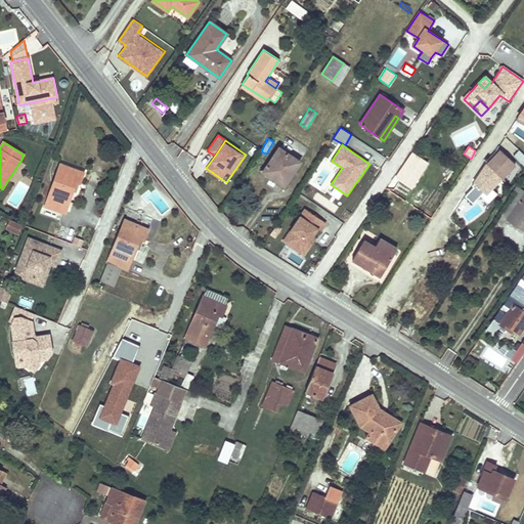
[(278,148),(263,171),(284,185),(299,162),(278,148)]
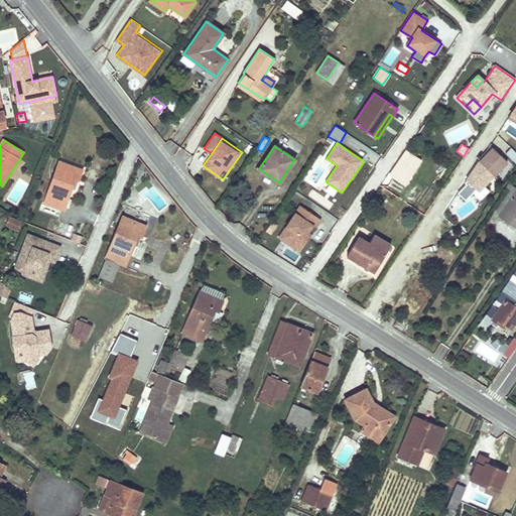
[(463,176),(465,179),(476,189),(491,172),(494,175),(507,162),(492,148),(480,161),(479,159),(463,176)]
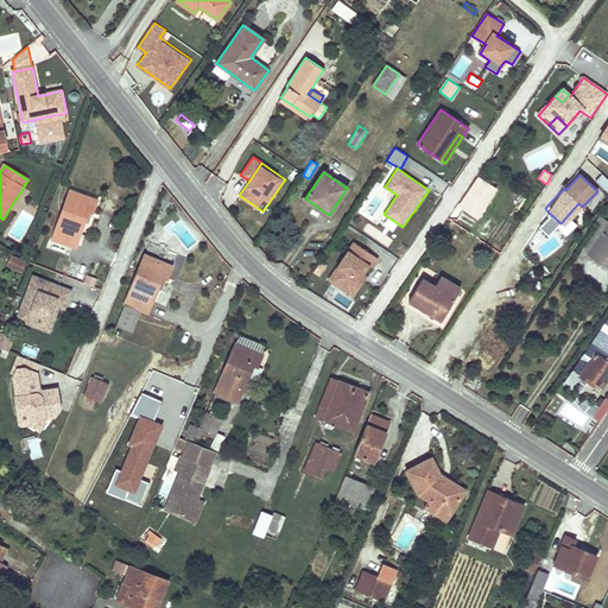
[(477,176),(460,202),(462,209),(476,219),(496,189),(477,176)]
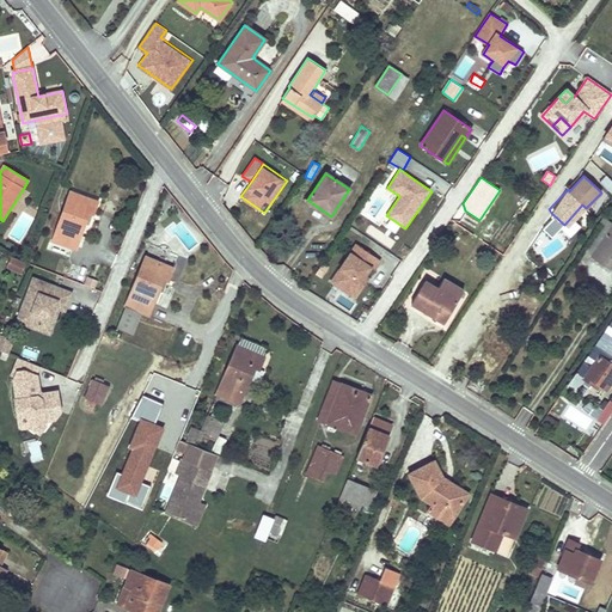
[(98,203),(73,194),(55,242),(77,250),(90,213),(95,215),(98,203)]
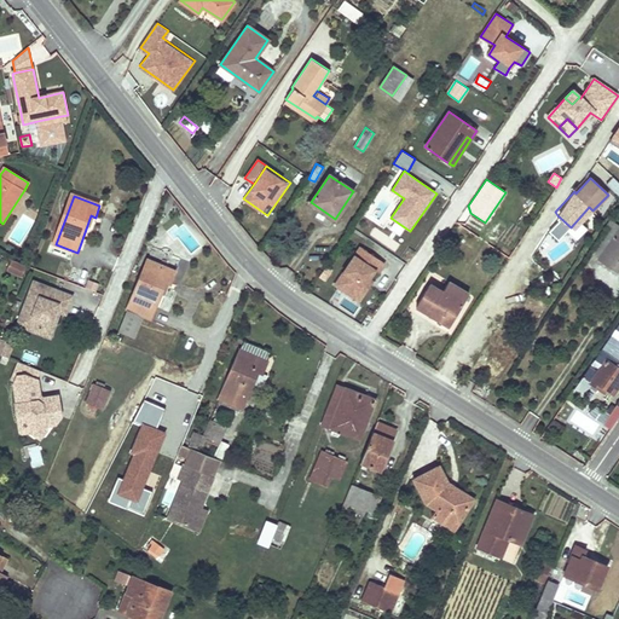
[(589,207),(571,227),(574,231),(593,210),(589,207)]
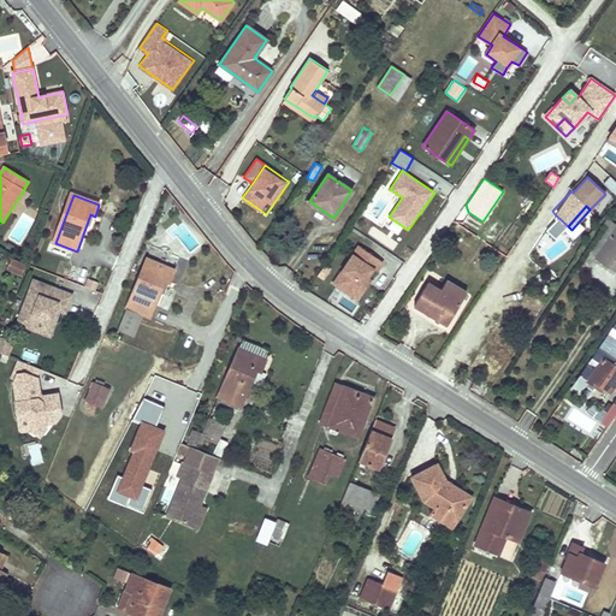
[(568,226),(555,214),(549,220),(551,223),(545,230),(555,240),(568,226)]
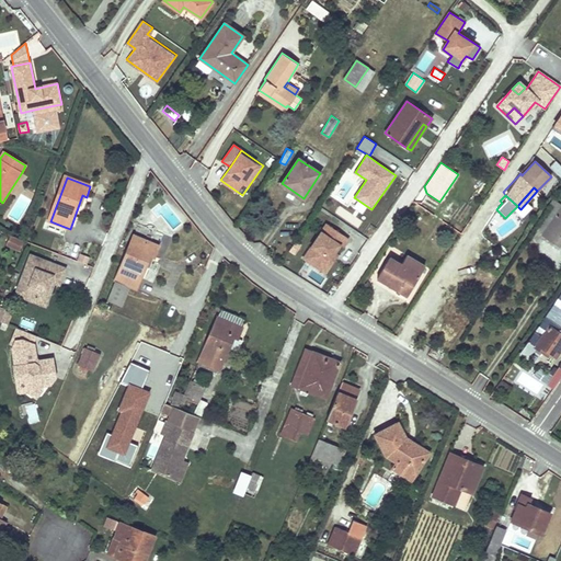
[(557,215),(544,233),(541,236),(558,247),(560,242),(560,205),(551,199),(549,204),(553,207),(550,212),(557,215)]
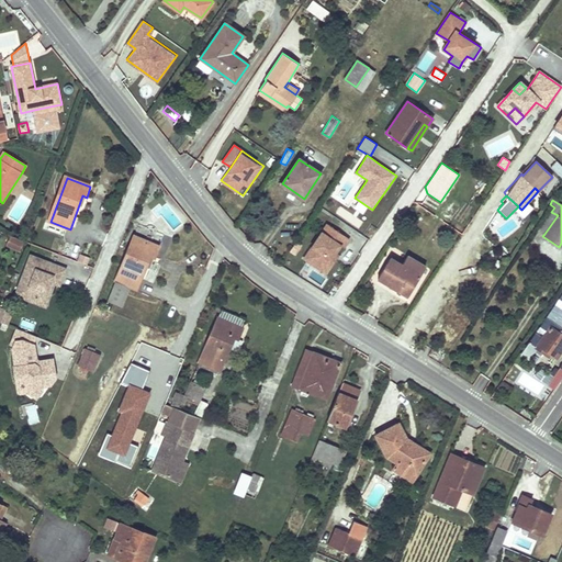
[(551,212),(539,229),(544,234),(558,215),(551,212)]
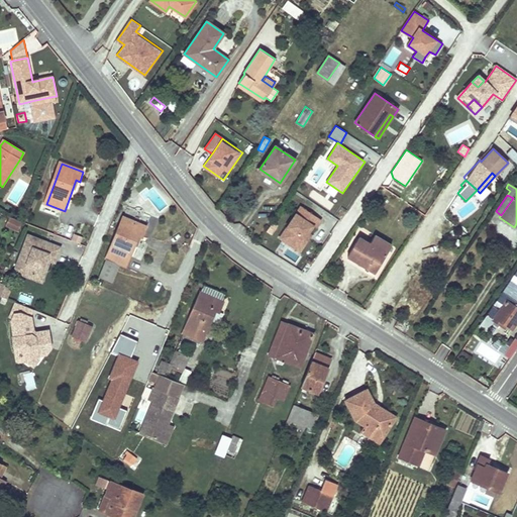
[(321,216),(300,203),(277,239),(297,252),(321,216)]
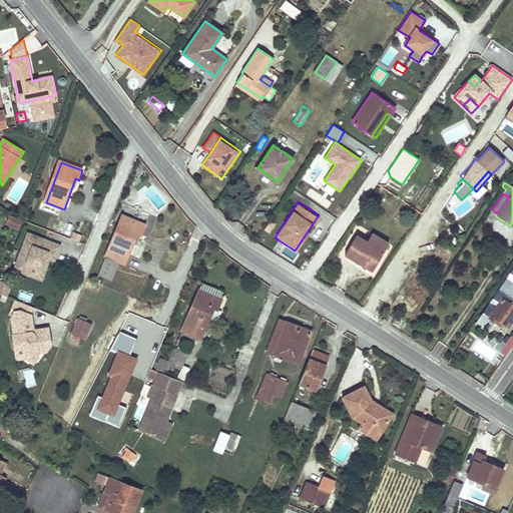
[(19,229),(23,221),(9,215),(6,224),(19,229)]
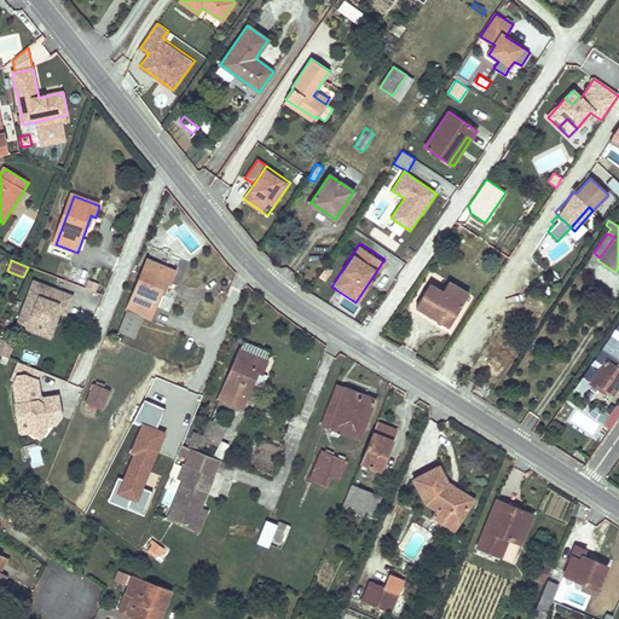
[(175,271),(148,261),(120,330),(134,336),(143,314),(151,318),(166,282),(171,283),(175,271)]
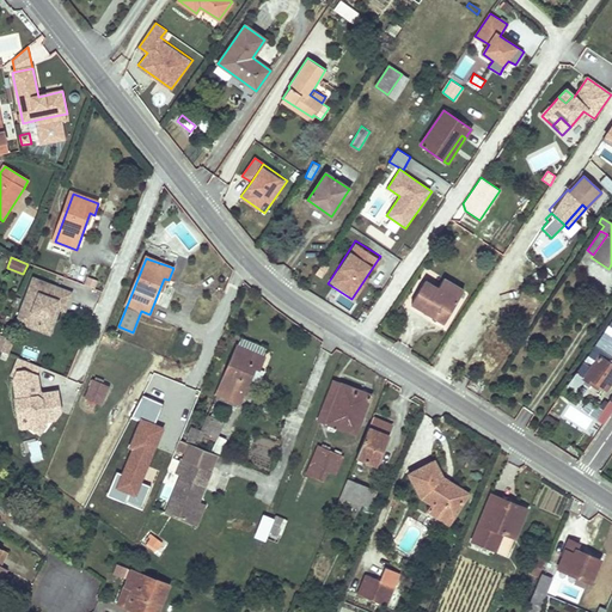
[(95,287),(97,280),(86,275),(84,283),(95,287)]
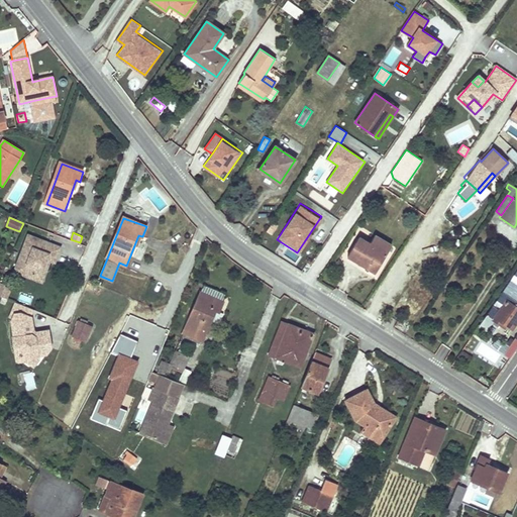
[(375,235),(370,243),(387,253),(391,245),(375,235)]
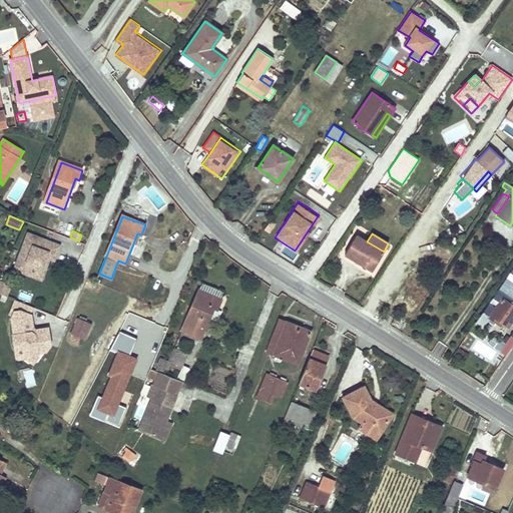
[(55,257),(59,246),(28,234),(18,259),(22,261),(18,272),(32,278),(35,271),(41,268),(45,270),(49,260),(46,259),(47,253),(55,257)]
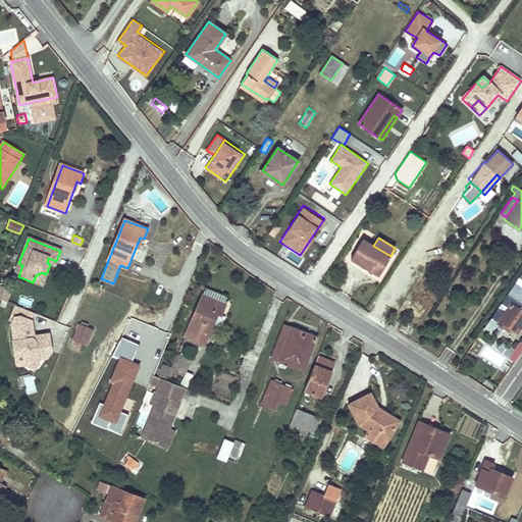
[(390,256),(373,246),(362,239),(351,259),(378,275),(390,256)]
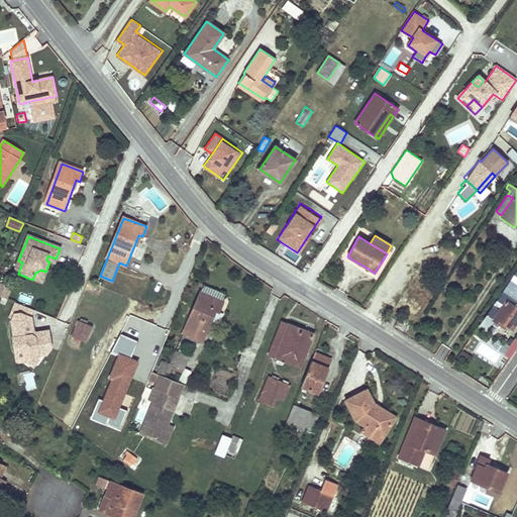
[(18,274),(22,263),(18,261),(14,272),(18,274)]
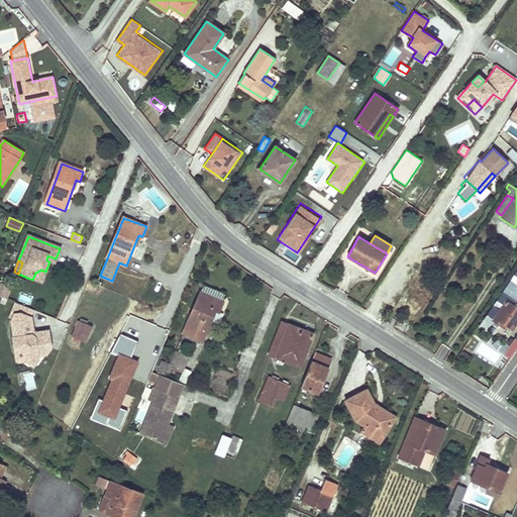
[(40,283),(45,272),(41,270),(35,273),(32,280),(40,283)]
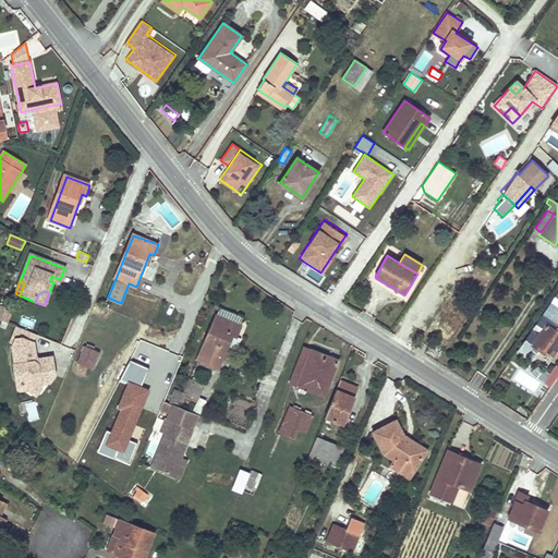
[(542,316),(557,327),(557,325),(557,306),(554,304),(557,299),(555,296),(542,316)]
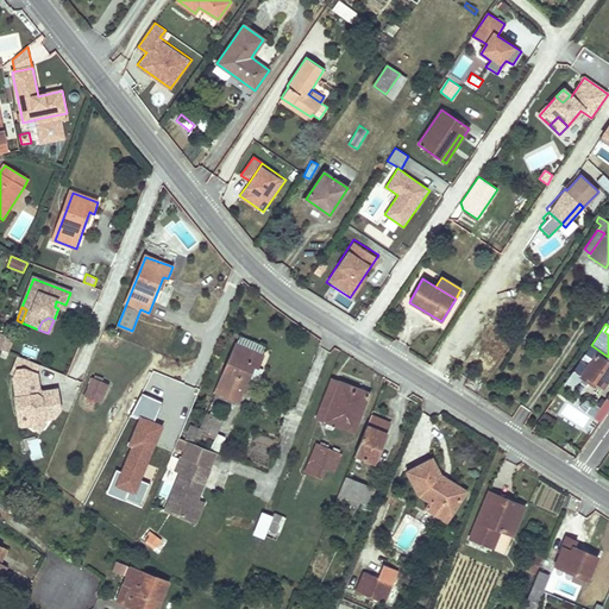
[(238,345),(262,355),(265,347),(242,337),(238,345)]
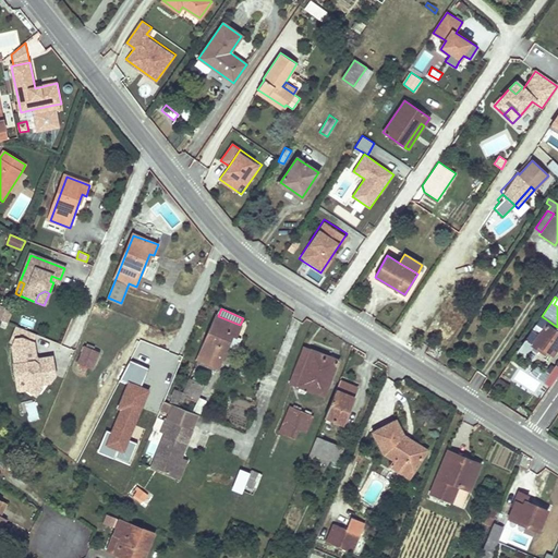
[(218,316),(199,359),(218,367),(228,346),(233,335),(237,336),(241,326),(240,325),(218,316)]
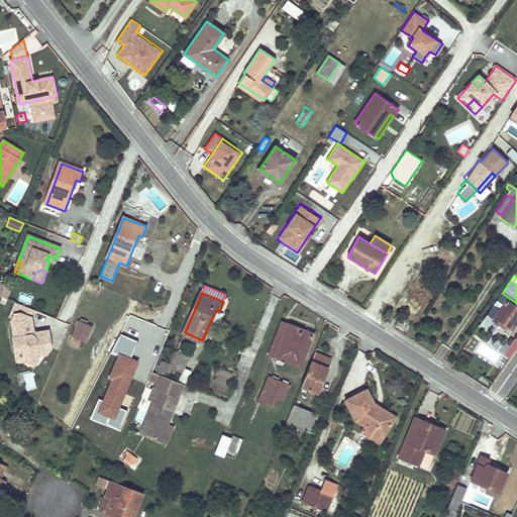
[(516,322),(516,308),(514,306),(516,303),(502,293),(492,307),(480,324),(484,326),(488,326),(492,324),(494,320),(501,325),(502,323),(512,330),(516,322)]
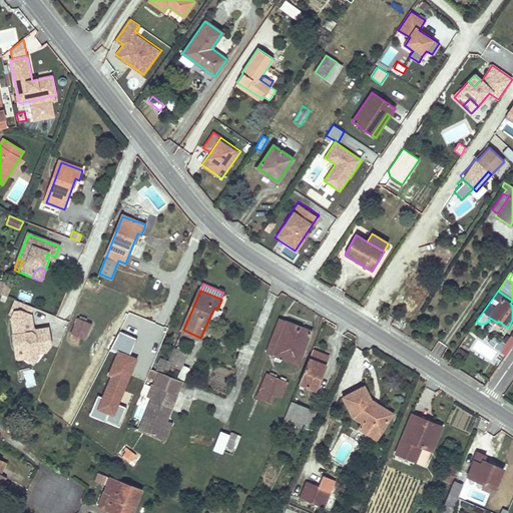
[(31,315),(34,308),(16,300),(11,315),(14,316),(16,311),(21,310),(31,315)]
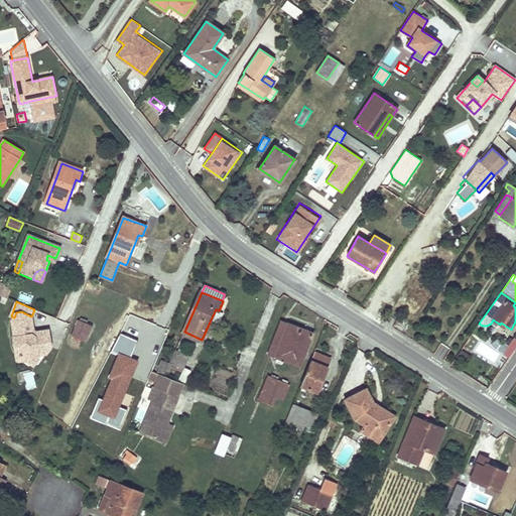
[(142,307),(137,315),(154,326),(159,316),(142,307)]
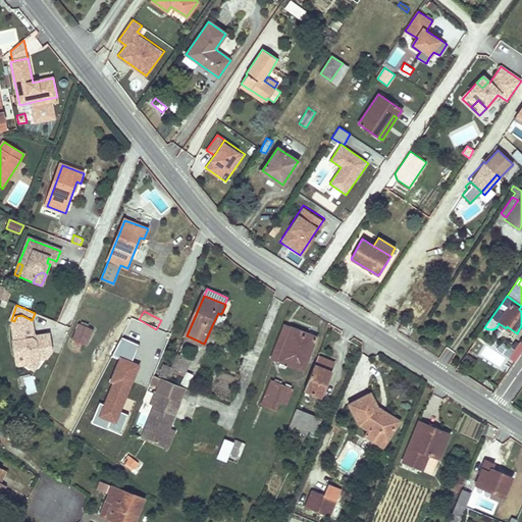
[(221,314),(218,313),(213,323),(221,326),(226,316),(221,314)]
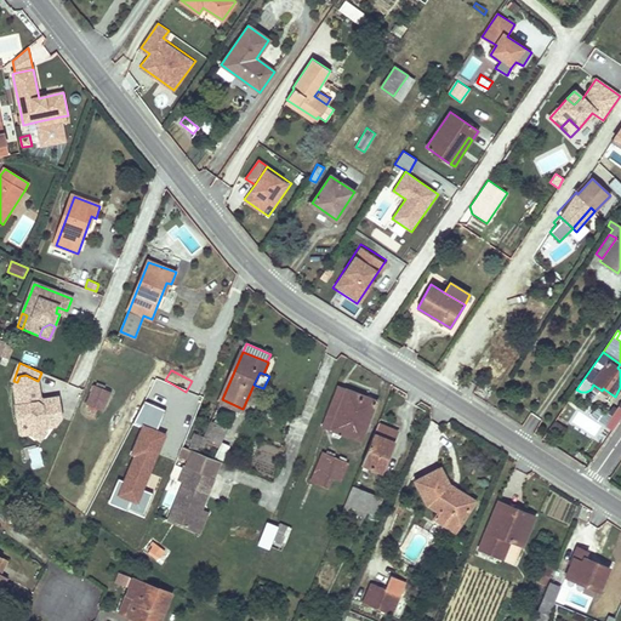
[(62,417),(60,398),(47,399),(45,403),(44,402),(43,400),(41,399),(40,397),(38,381),(26,375),(20,376),(17,382),(15,386),(17,394),(18,404),(17,405),(20,422),(26,421),(30,425),(32,433),(38,437),(44,437),(47,431),(47,427),(57,426),(62,417)]
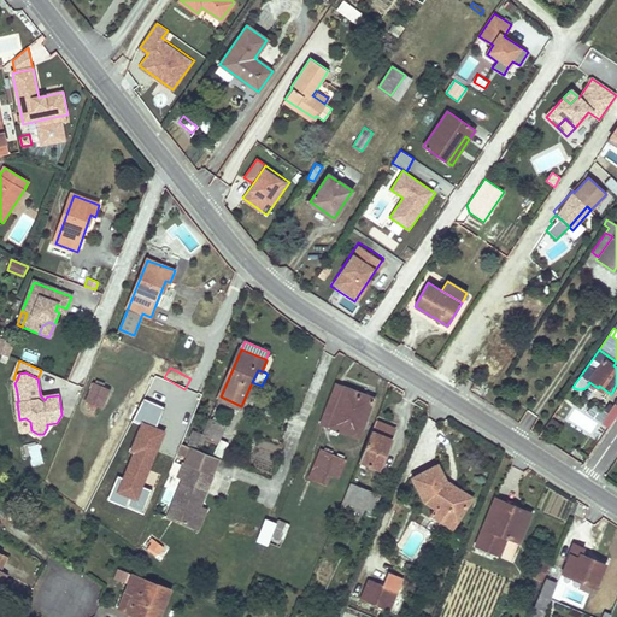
[(97,404),(104,388),(95,385),(89,400),(97,404)]
